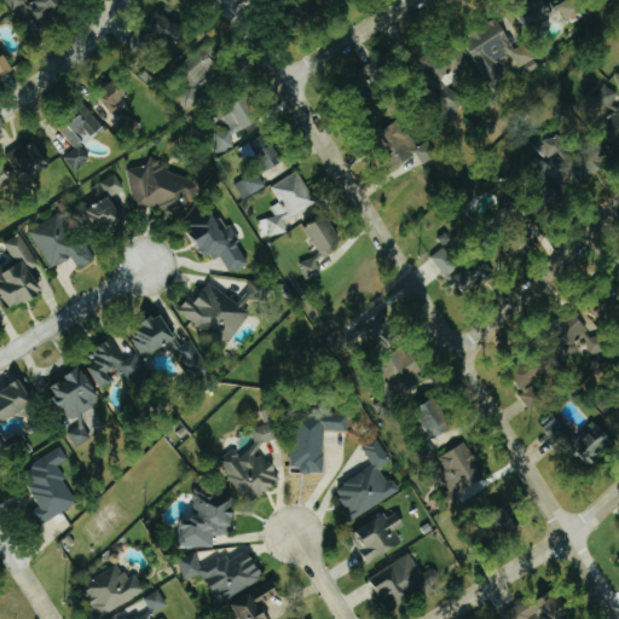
[(5,0),(13,12),(27,3),(24,0),(5,0)]
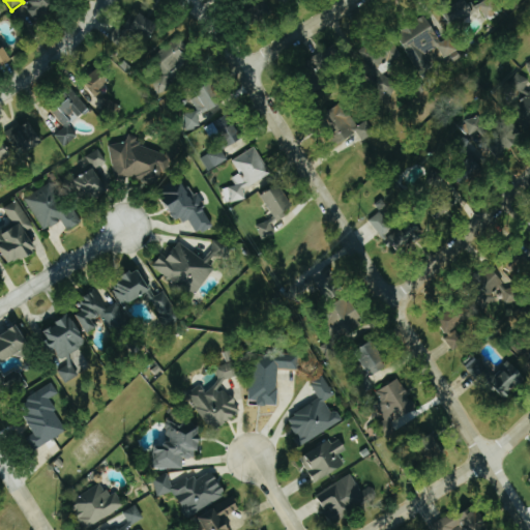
[(58,4),(54,0),(31,0),(25,5),(37,21),(58,4)]
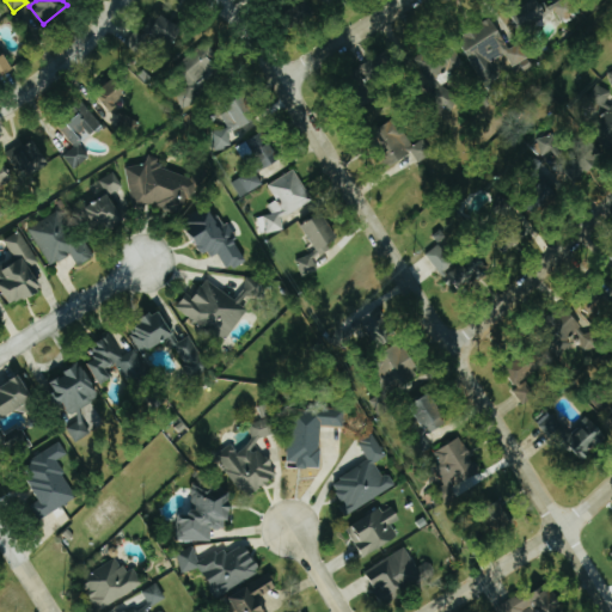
[(318,12),(307,0),(305,0),(291,12),(303,26),(318,12)]
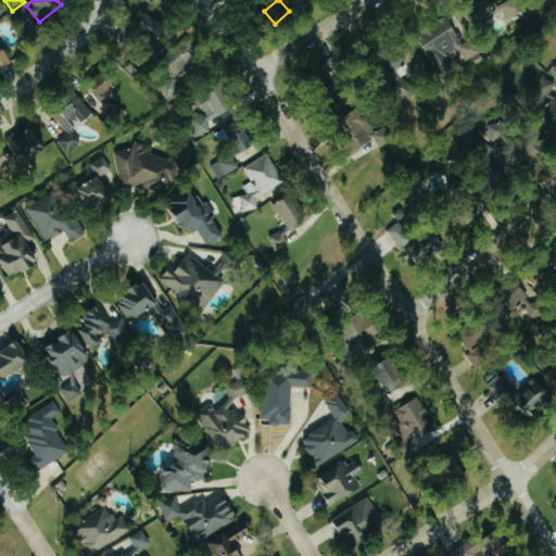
[(500,16),(492,0),(489,0),(467,9),(474,27),(500,16)]
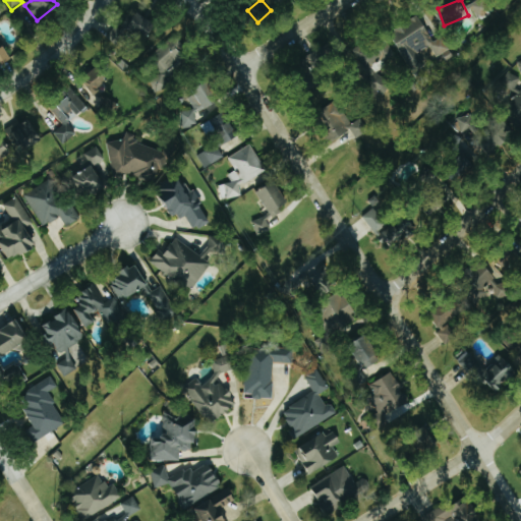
[(478,0),(470,5),(477,18),(491,10),(486,0),(478,0)]
